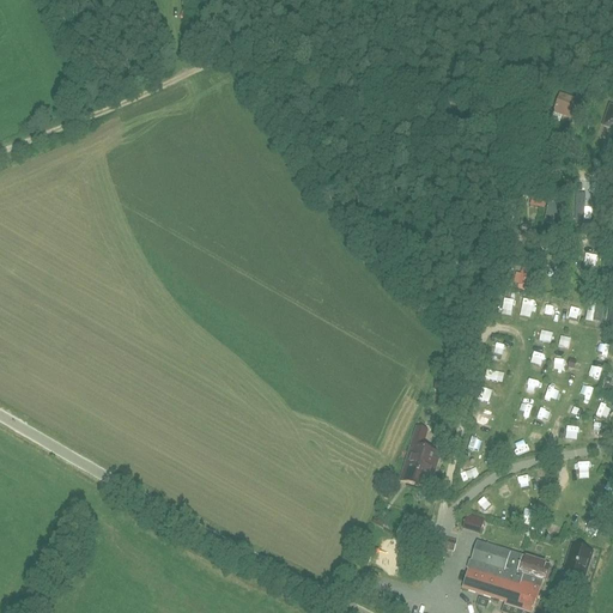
[(582,104),(576,102),(559,96),(553,113),(570,119),(576,121),(582,104)]
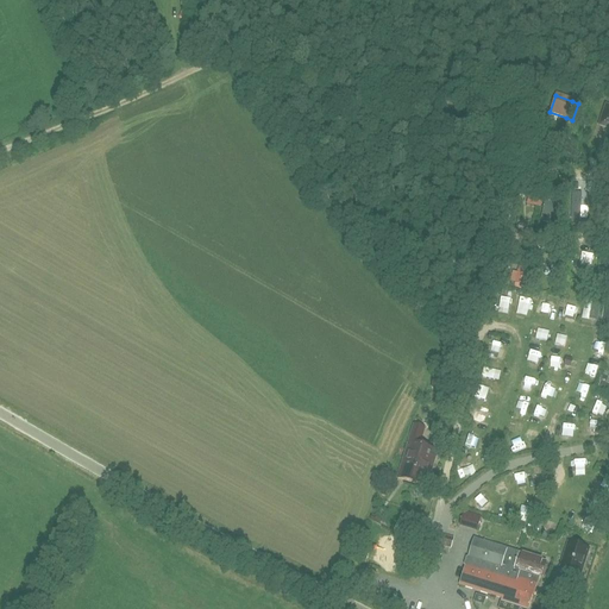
[(544,200),(546,187),(521,182),(519,194),(544,200)]
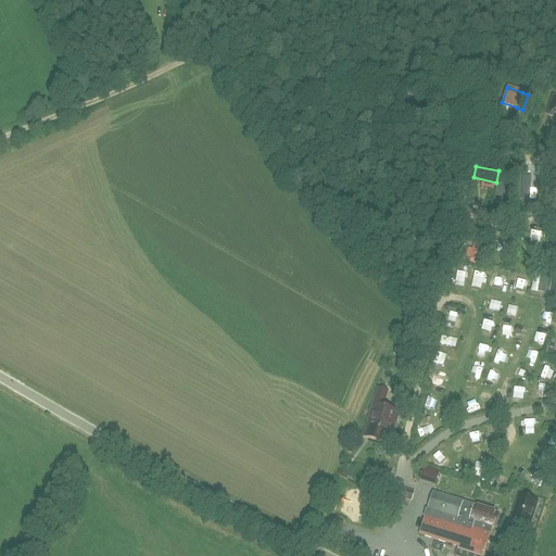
[(475,235),(471,245),(466,244),(463,256),(477,262),(484,238),(475,235)]
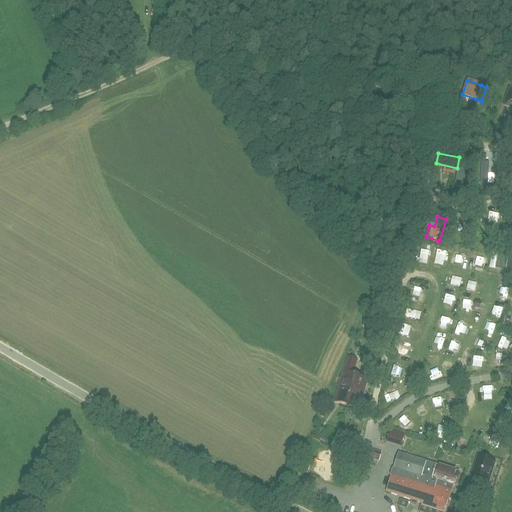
[(473,257),(483,261),(486,251),(476,248),(473,257)]
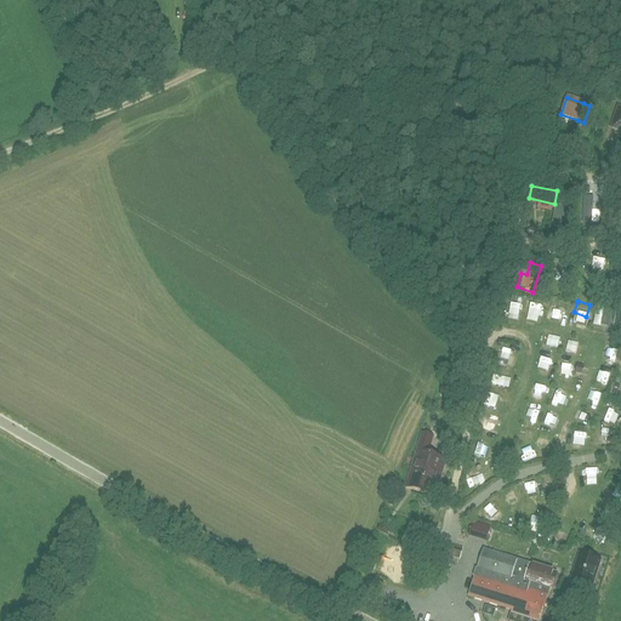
[(590,324),(609,325),(609,305),(590,305),(590,324)]
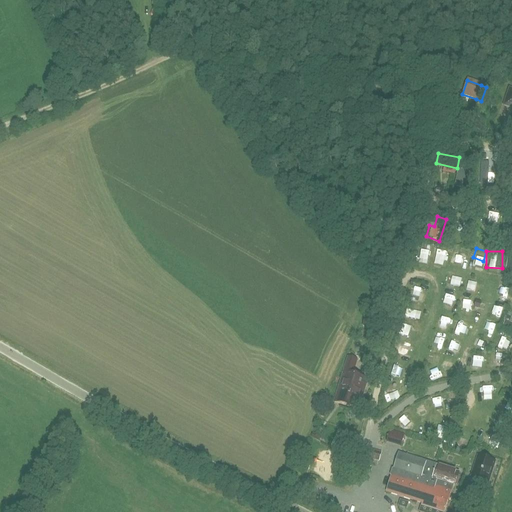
[(510,290),(511,284),(502,282),(501,288),(510,290)]
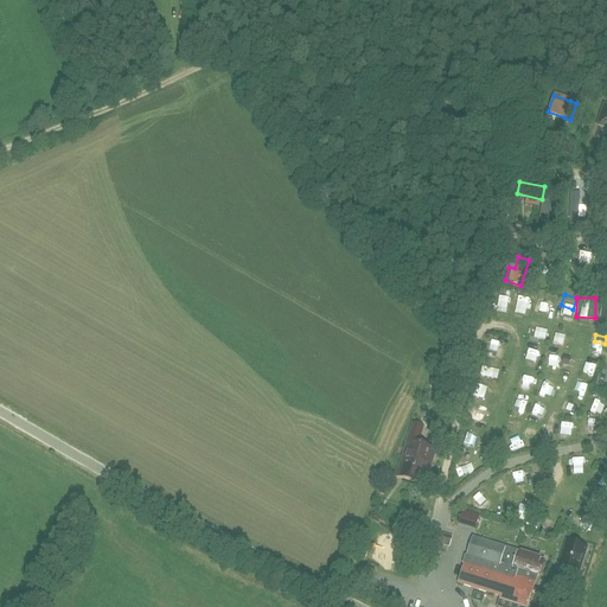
[(494,351),(496,340),(483,339),(480,350),(494,351)]
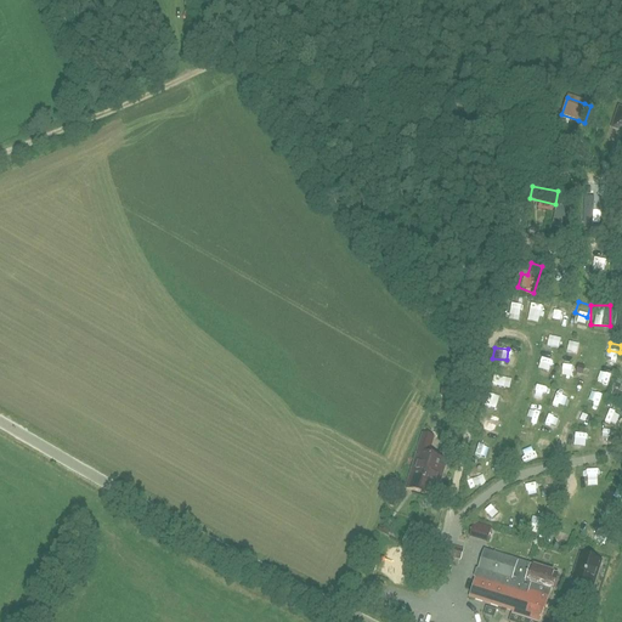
[(539,352),(537,362),(549,366),(553,356),(539,352)]
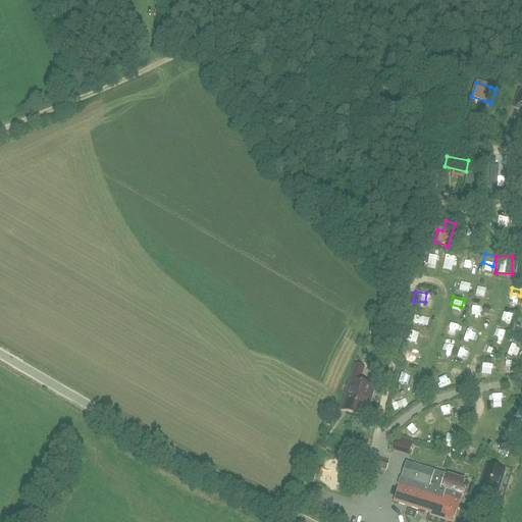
[(503,338),(506,327),(496,325),(492,335),(503,338)]
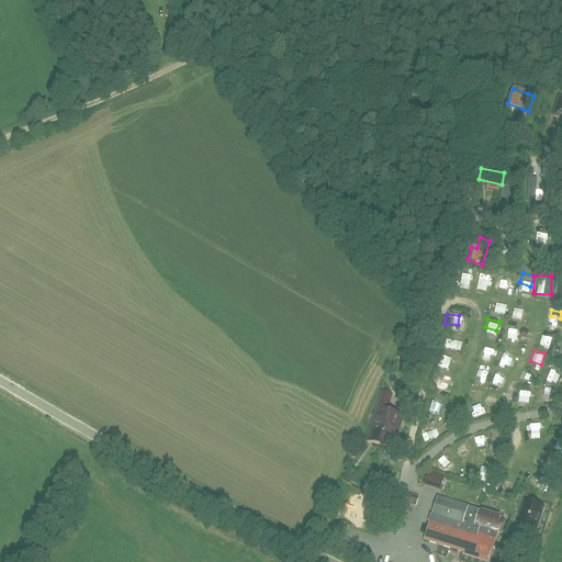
[(479,363),(489,364),(490,355),(481,352),(479,363)]
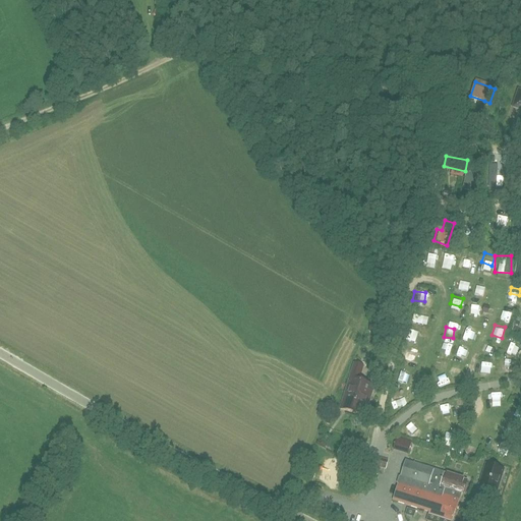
[(406,339),(413,340),(414,329),(407,328),(406,339)]
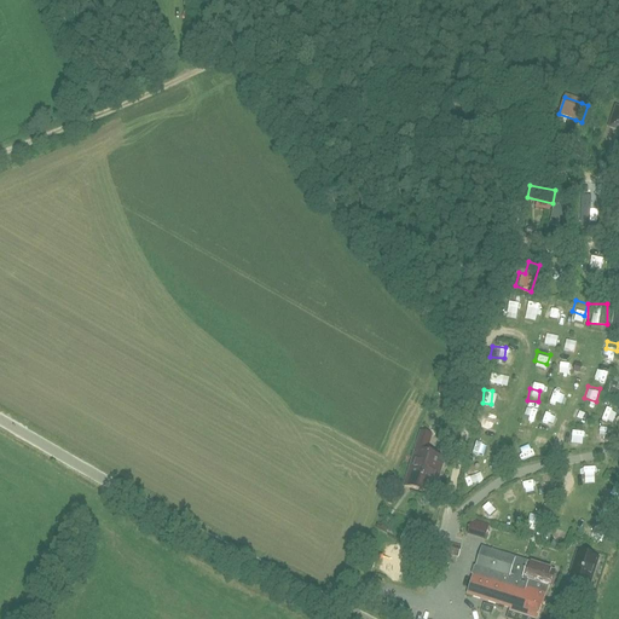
[(579,405),(576,416),(586,420),(591,410),(579,405)]
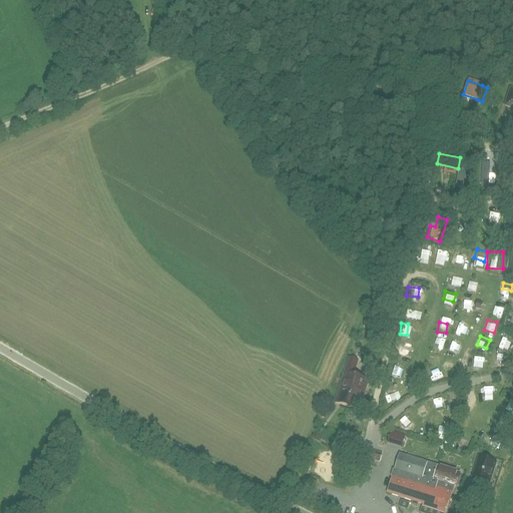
[(397,343),(396,352),(408,353),(408,344),(397,343)]
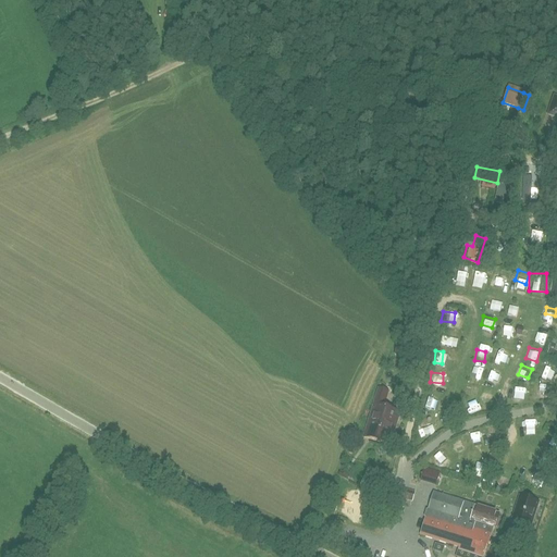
[(487,390),(497,385),(494,375),(483,380),(487,390)]
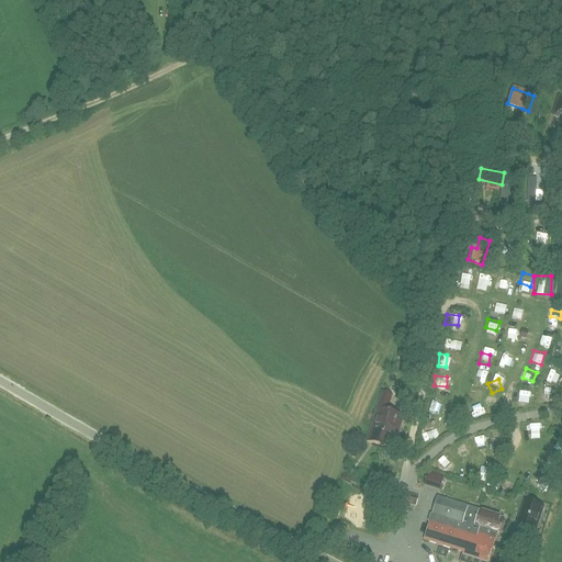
[(481,398),(481,388),(470,388),(470,398),(481,398)]
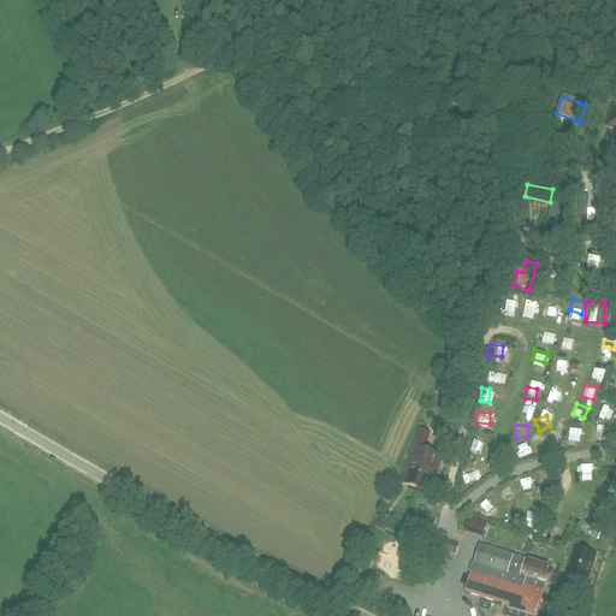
[(534,436),(533,449),(540,450),(543,437),(534,436)]
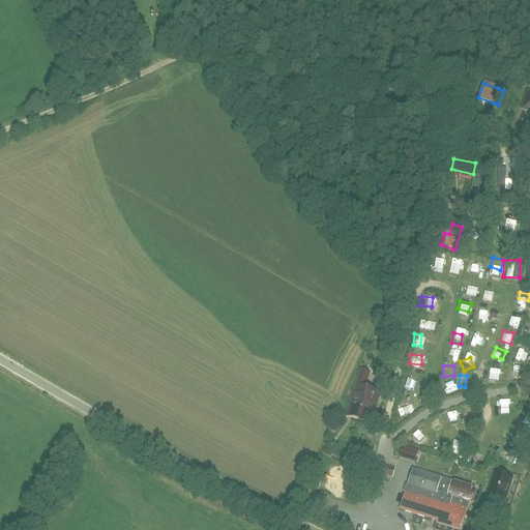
[(402,385),(413,388),(416,379),(405,376),(402,385)]
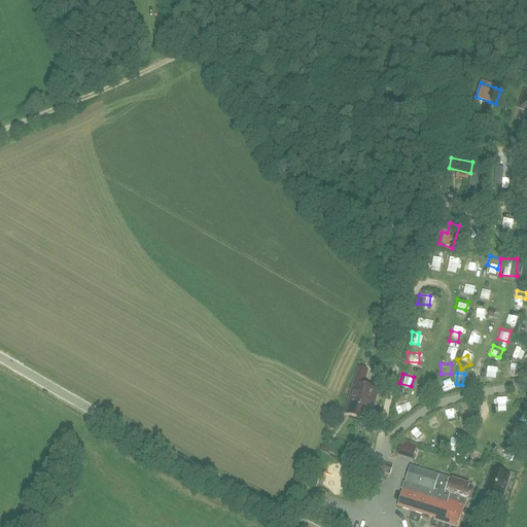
[(445,382),(432,383),(433,392),(446,390),(445,382)]
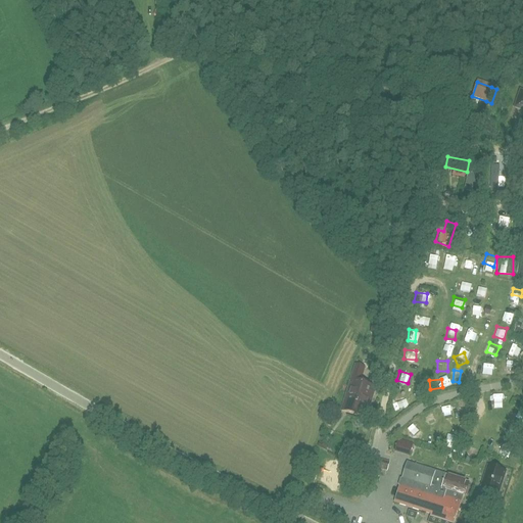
[(365,419),(374,388),(350,381),(341,412),(365,419)]
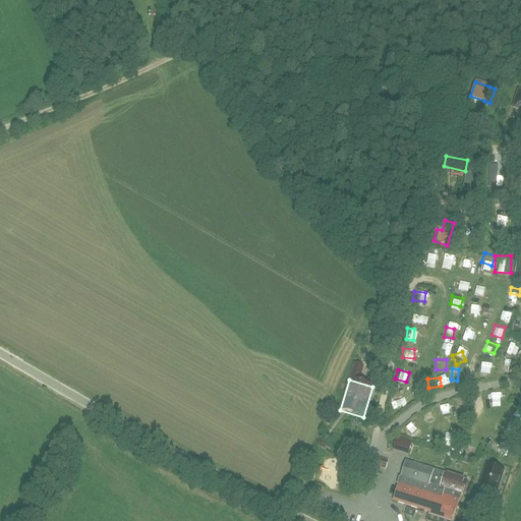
[(389,401),(397,409),(406,400),(398,392),(389,401)]
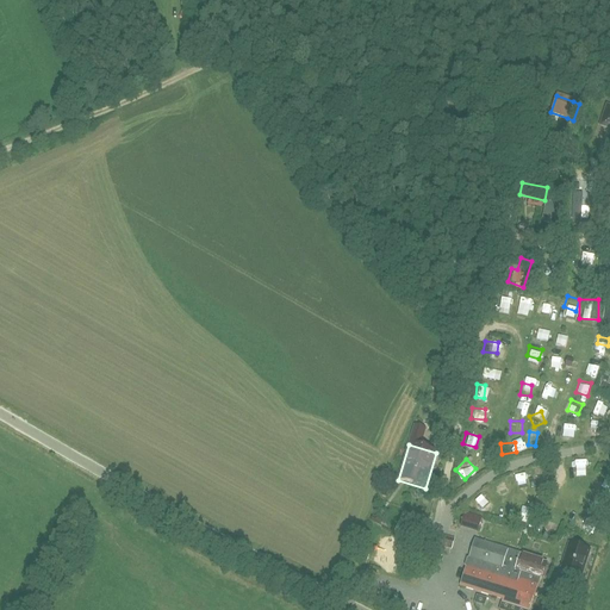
[(545,511),(543,524),(556,526),(558,514),(545,511)]
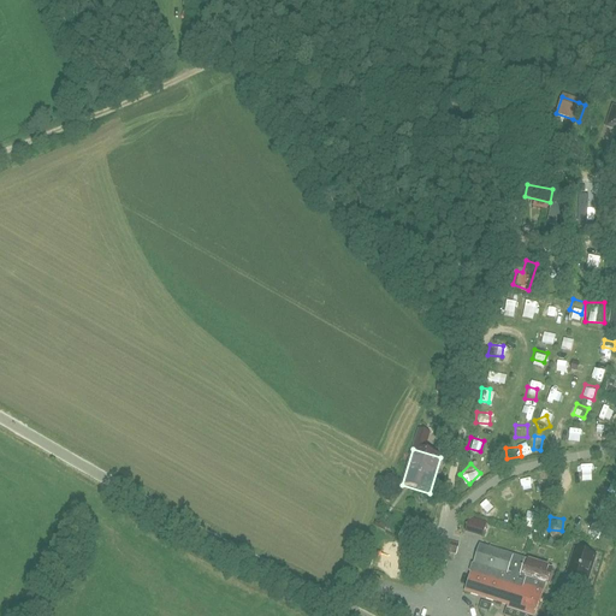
[(489,522),(481,520),(481,522),(468,519),(465,529),(485,535),(489,522)]
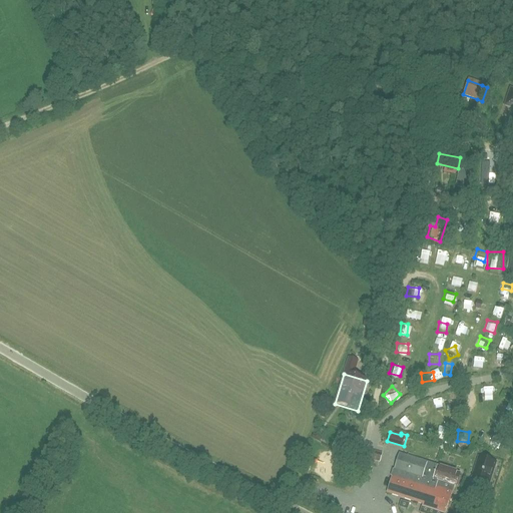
[(441,512),(445,512),(458,474),(399,456),(394,471),(393,471),(391,477),(392,478),(387,494),(423,505),(422,507),(441,512)]
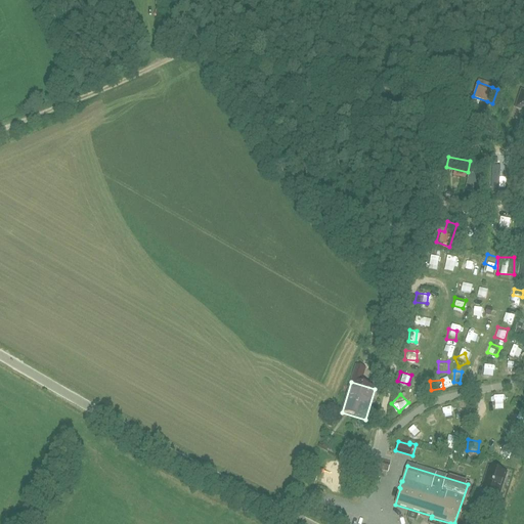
[(485,480),(481,491),(498,496),(506,474),(490,469),(487,480),(485,480)]
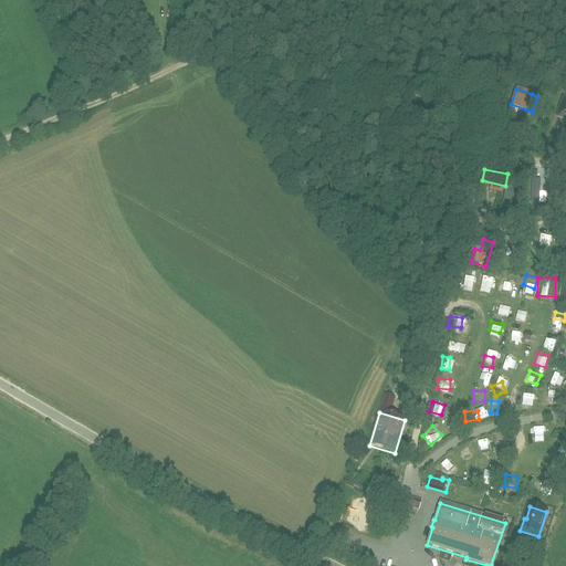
All buildings are outlined.
